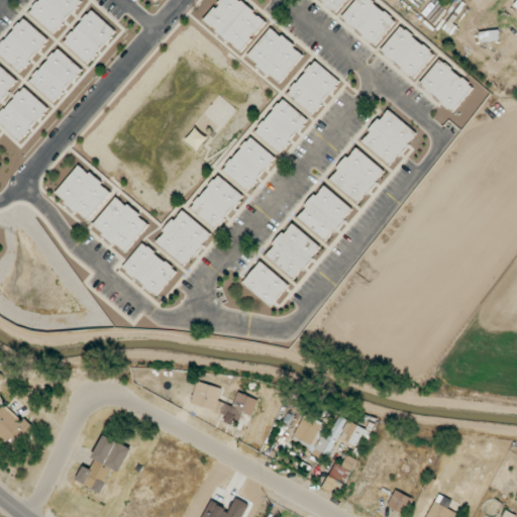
[(39,0),(29,12),(56,34),(84,2),(81,0),(39,0)]
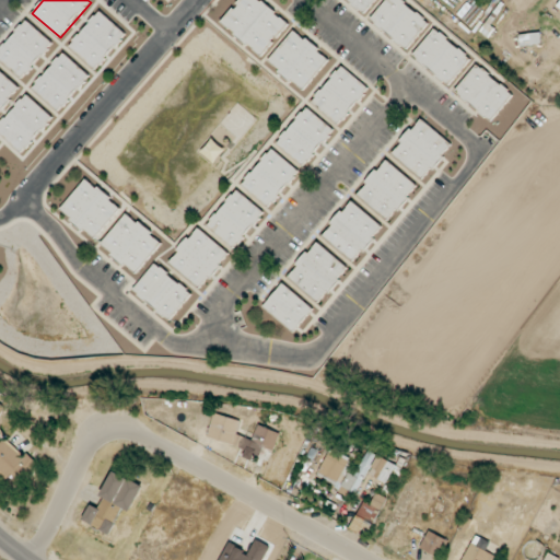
[(238,0),(221,24),(264,56),(289,22),(259,0),(238,0)]
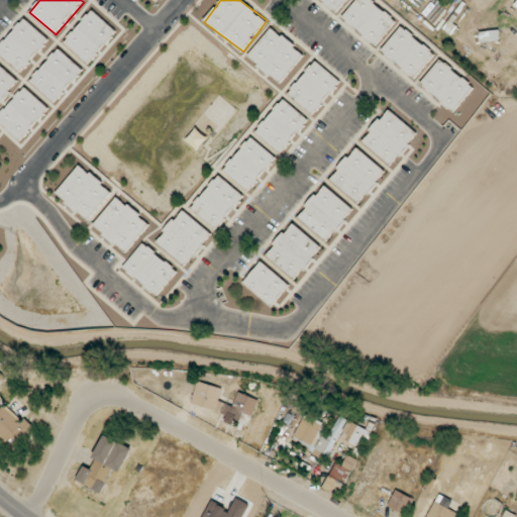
[(377,45),(397,19),(370,0),(355,0),(342,19),(377,45)]
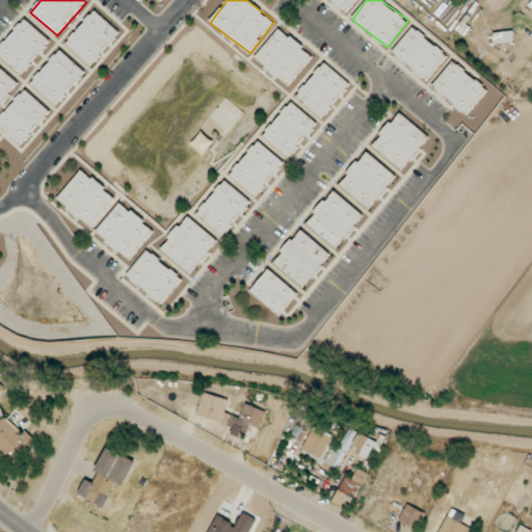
[(89,65),(120,33),(96,10),(65,44),(89,65)]
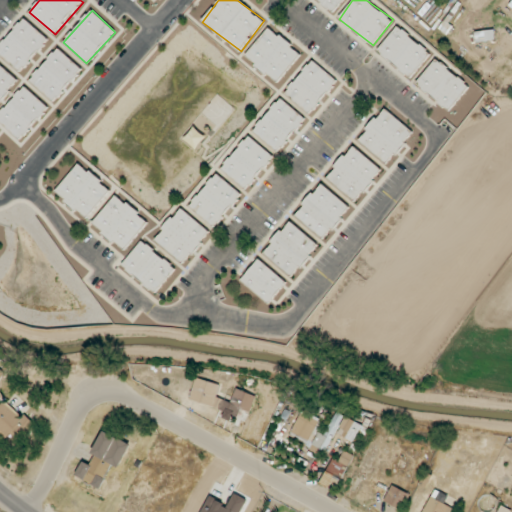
[(0,53),(20,72),(48,40),(25,18),(0,45),(0,53)]
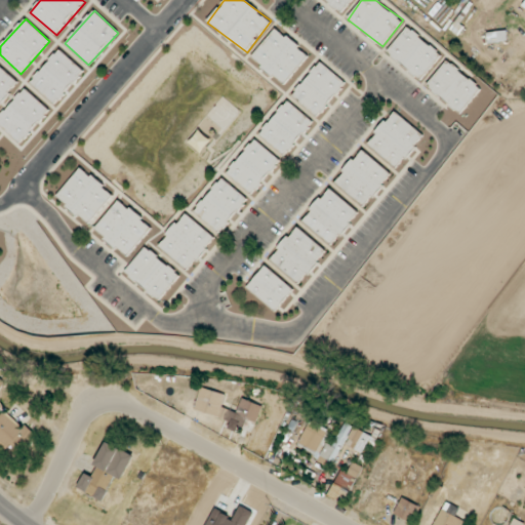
[(387,52),(422,80),(442,54),(407,27),(387,52)]
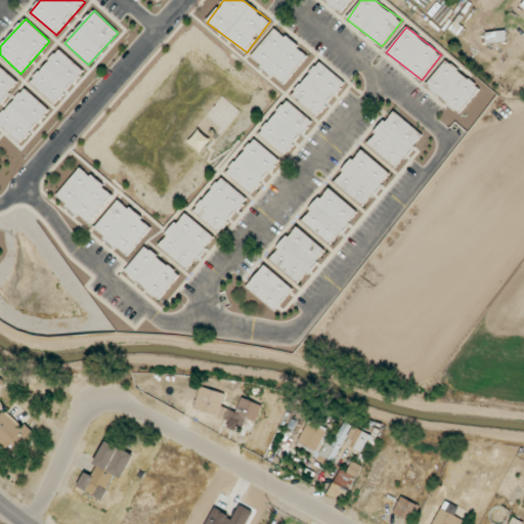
[(285,85),(309,55),(275,28),(251,57),(285,85)]
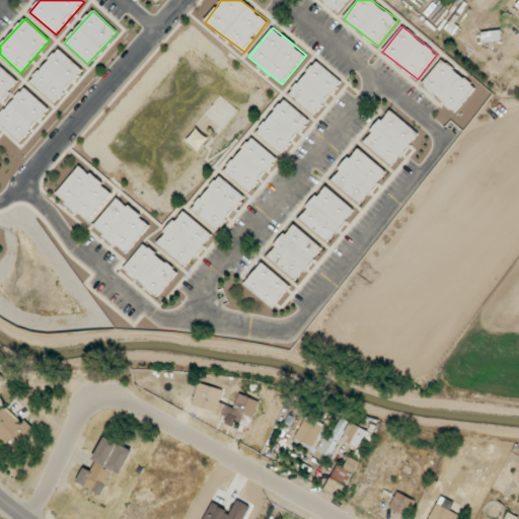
[(502,41),(501,30),(482,32),(483,43),(502,41)]
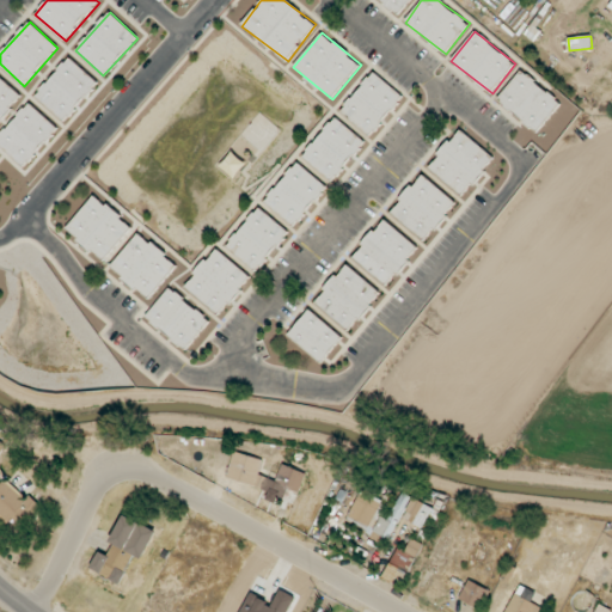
[(98,84),(69,57),(35,96),(63,121),(98,84)]
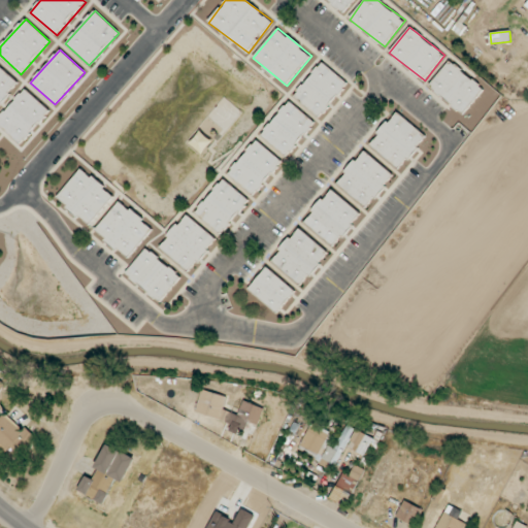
[(463,114),(485,89),(450,61),(429,86),(463,114)]
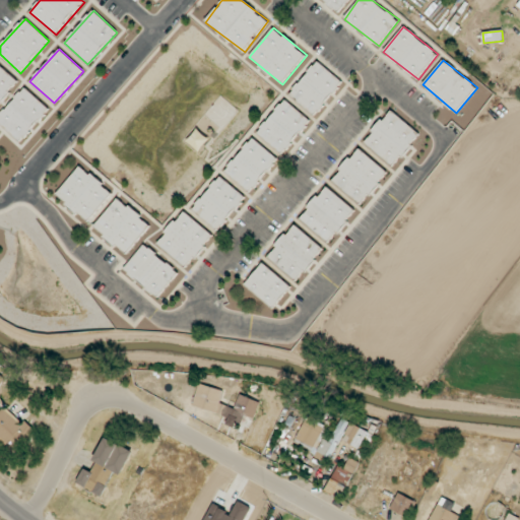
[(289,95),(316,115),(342,81),(317,61),(289,95)]
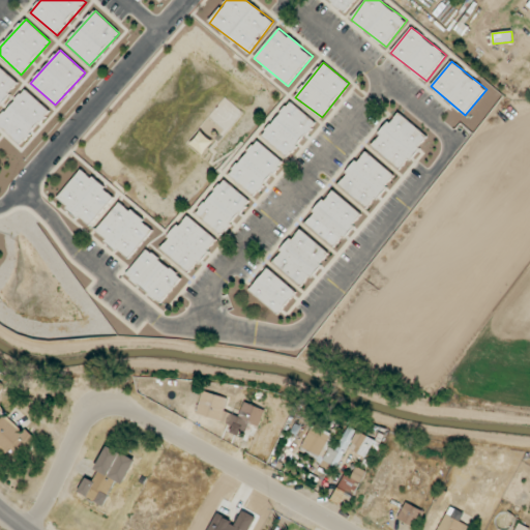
[(0,105),(19,83),(0,66),(0,105)]
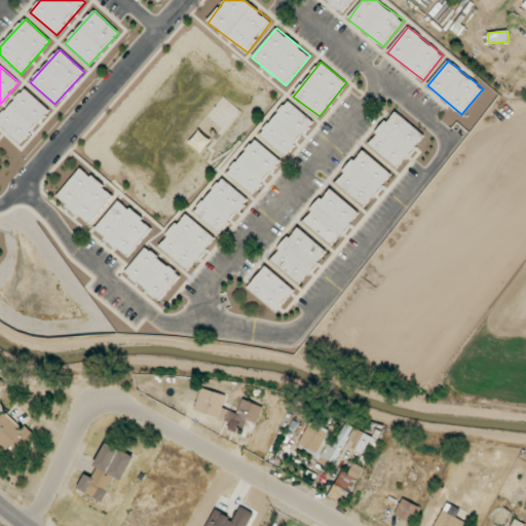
[(49,111),(26,88),(0,116),(0,125),(20,144),(49,111)]
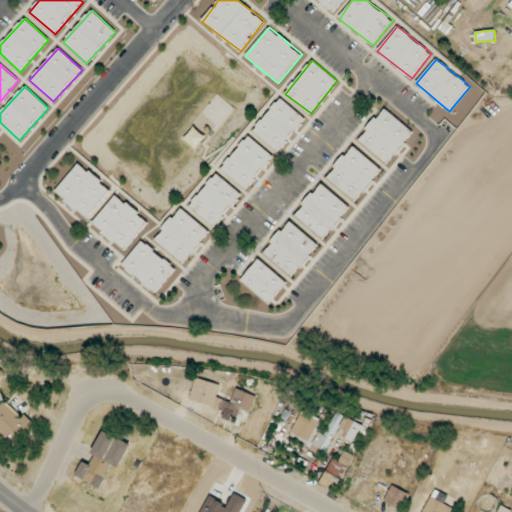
[(306,119),(282,98),(253,130),(277,152),(306,119)]
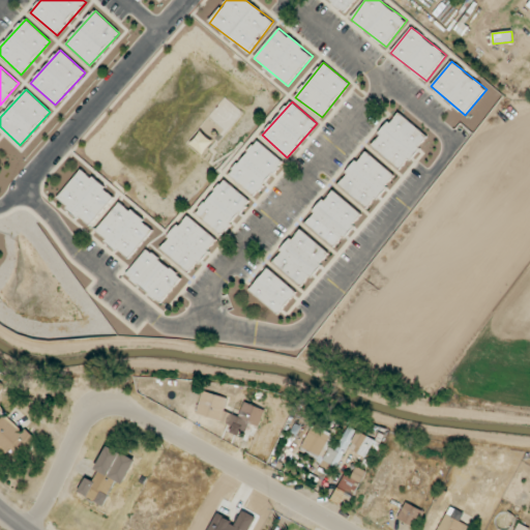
[(429,138),(399,112),(371,144),(401,170),(429,138)]
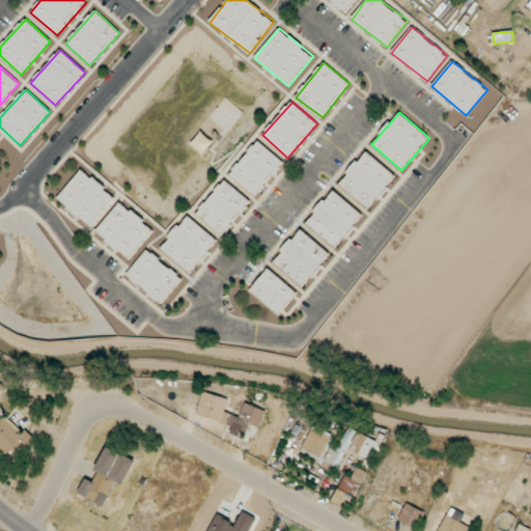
[(284,162),(258,141),(230,175),(256,197),(284,162)]
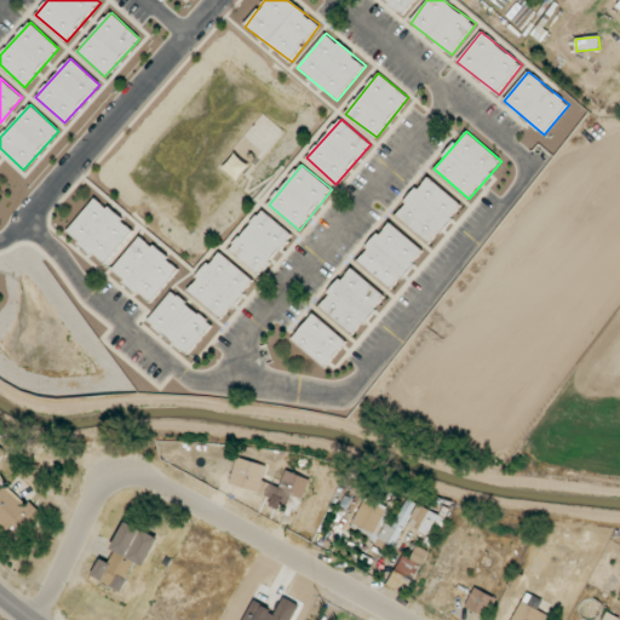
[(463,207),(429,177),(396,214),(430,245),(463,207)]
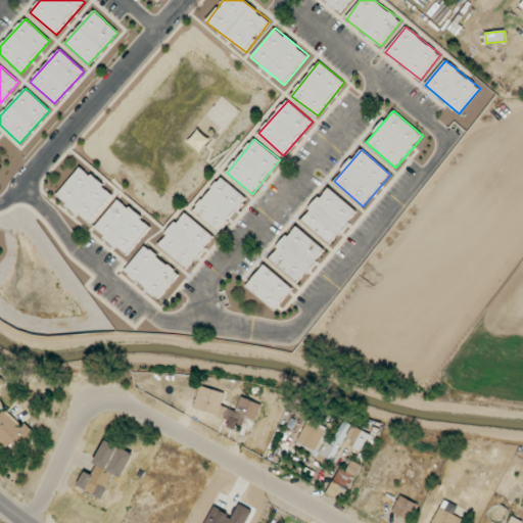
[(90,223),(113,192),(80,167),(57,197),(90,223)]
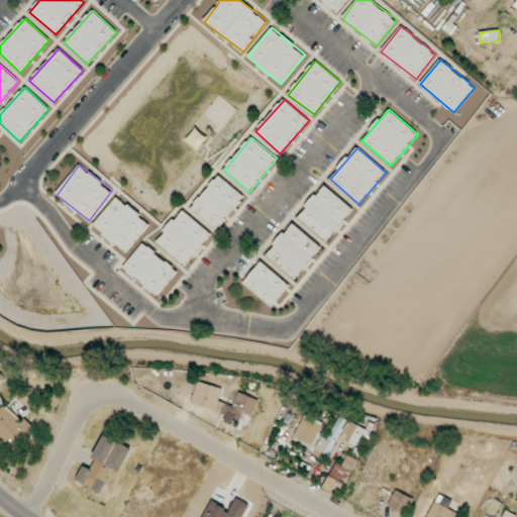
[(192,209),(217,229),(244,195),(218,175),(192,209)]
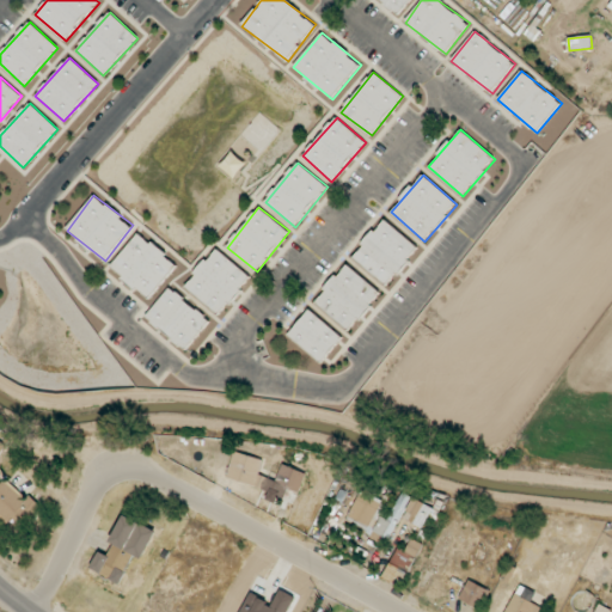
[(353,257),(387,286),(418,248),(384,219),(353,257)]
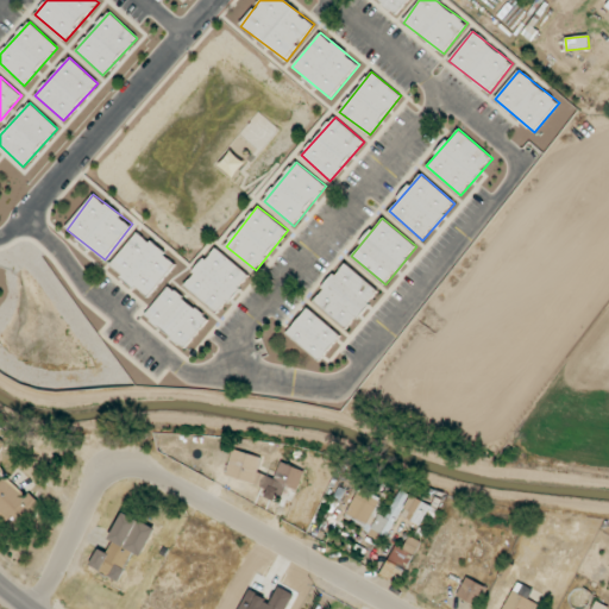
[(112,267),(150,297),(177,263),(139,232),(112,267)]
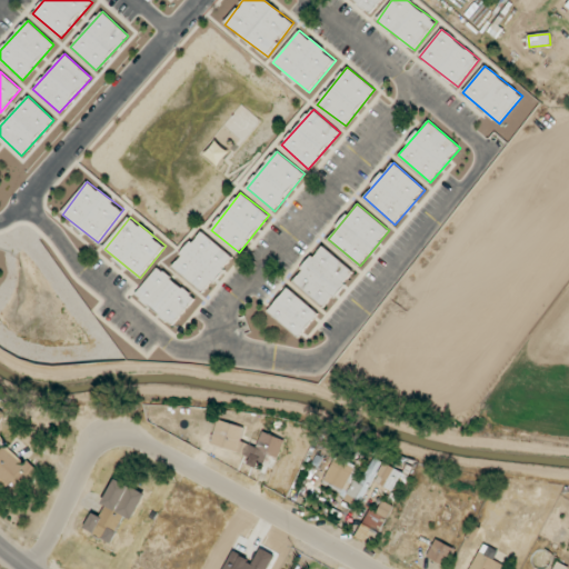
[(172,266),(205,293),(233,258),(202,231),(172,266)]
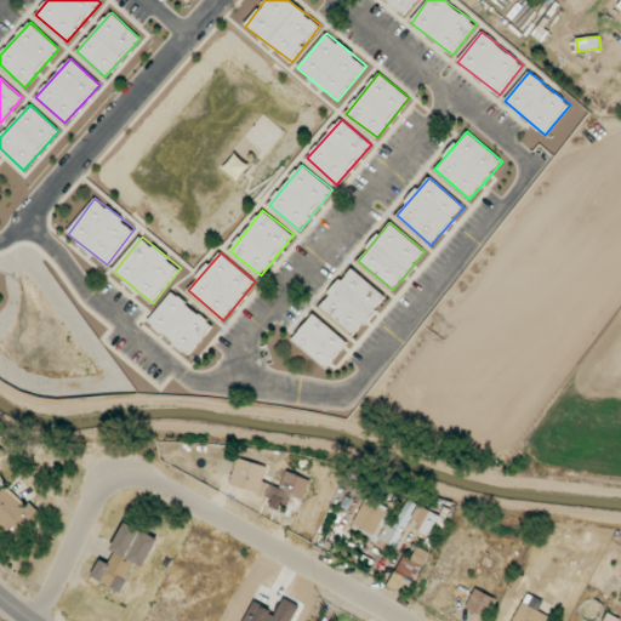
[(387,297),(352,268),(319,307),(354,336),(387,297)]
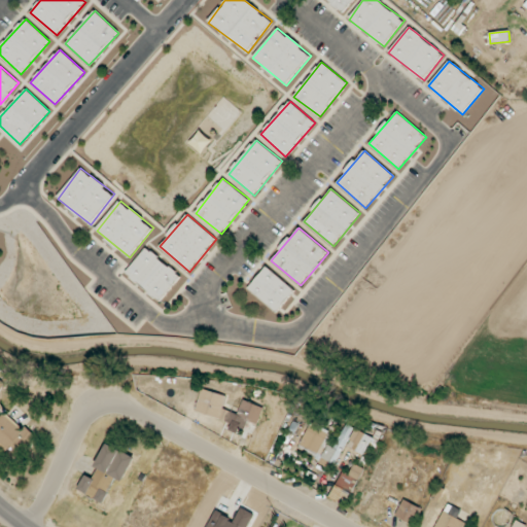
[(126,274),(161,302),(181,276),(146,248),(126,274)]
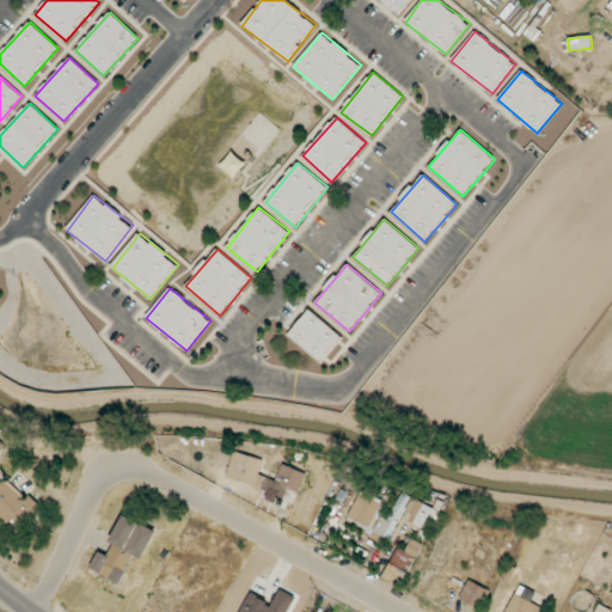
[(343,337),(310,310),(288,335),(322,363),(343,337)]
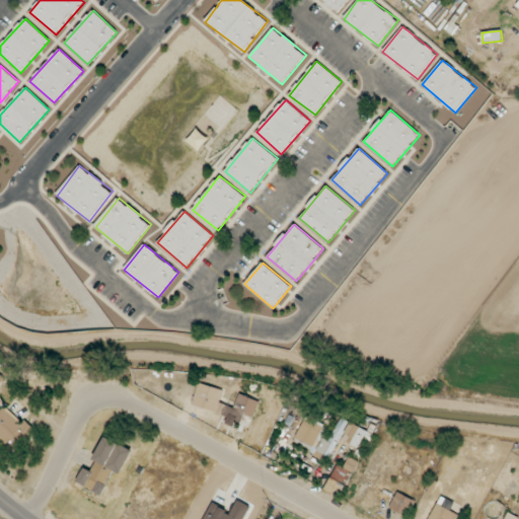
[(192,405),(241,422),(243,415),(254,418),(260,400),(238,394),(234,408),(219,402),(223,390),(199,383),(192,405)]
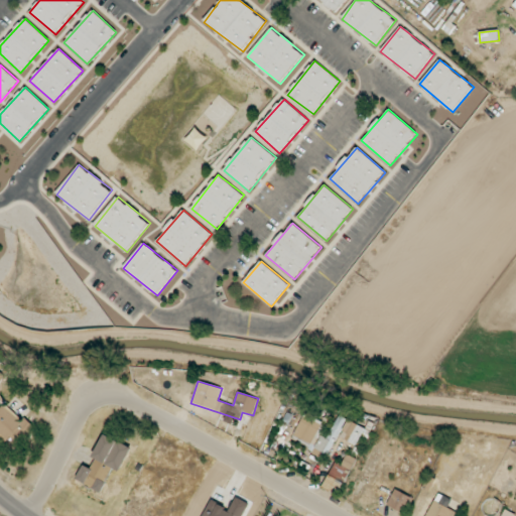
[(34,429),(6,402),(0,408),(0,436),(7,443),(14,436),(21,442),(34,429)]
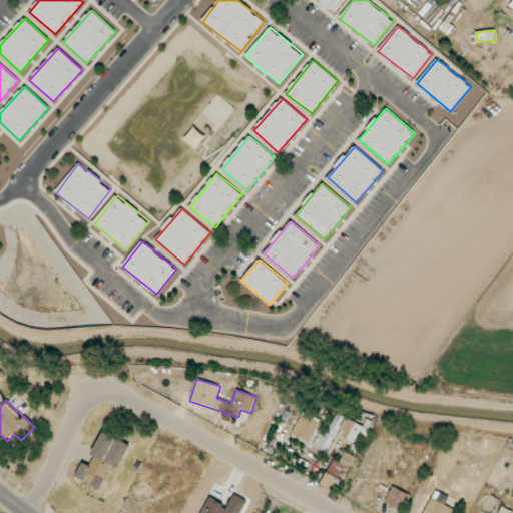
[(325,455),(345,417),(337,413),(330,427),(303,412),(290,437),(325,455)]
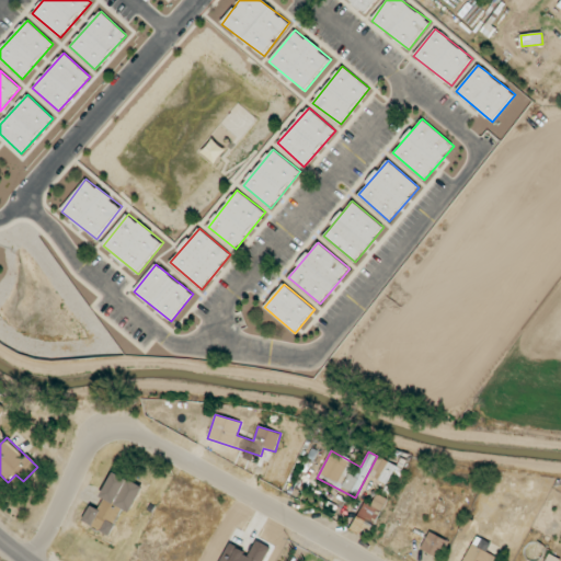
[(399,476),(403,469),(380,456),(370,473),(388,484),(395,473),(399,476)]
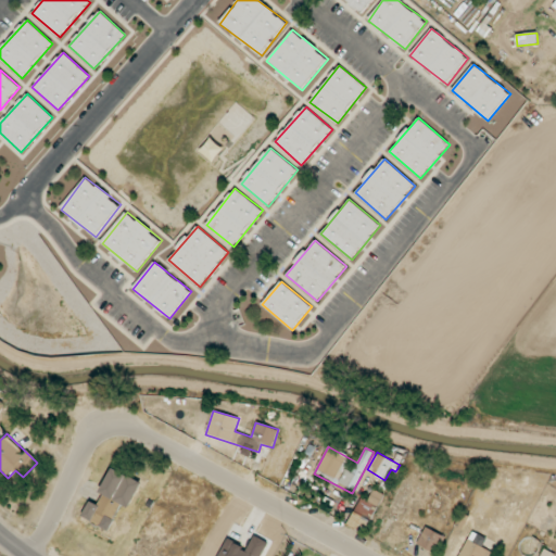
[(130,508),(142,481),(113,469),(97,504),(90,501),(83,517),(111,530),(122,505),(130,508)]
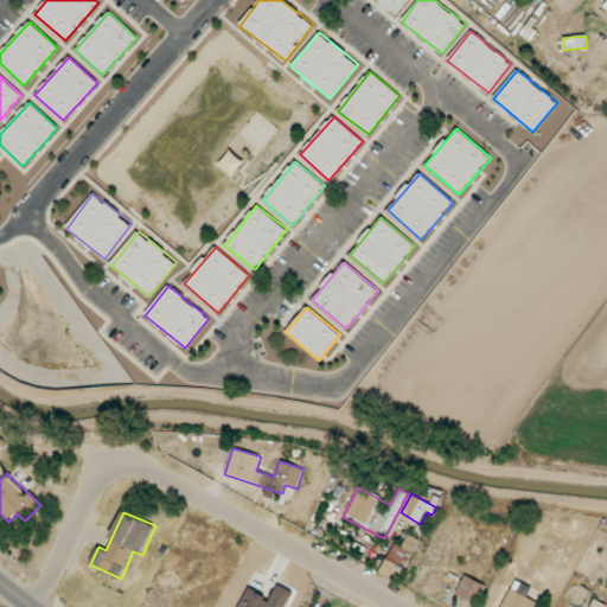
[(420,540),(408,535),(403,545),(395,542),(381,573),(401,581),(420,540)]
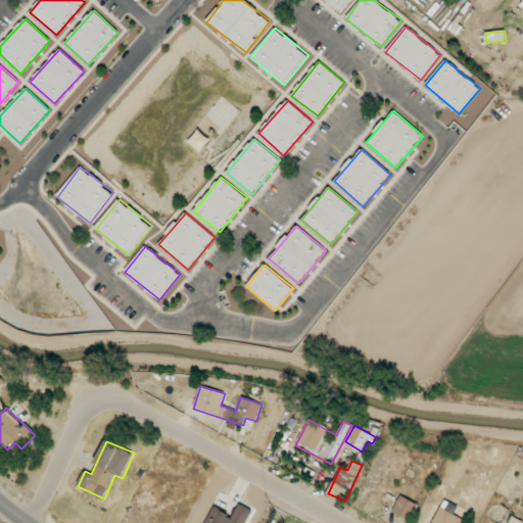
[(392,512),(411,521),(419,505),(400,495),(392,512)]
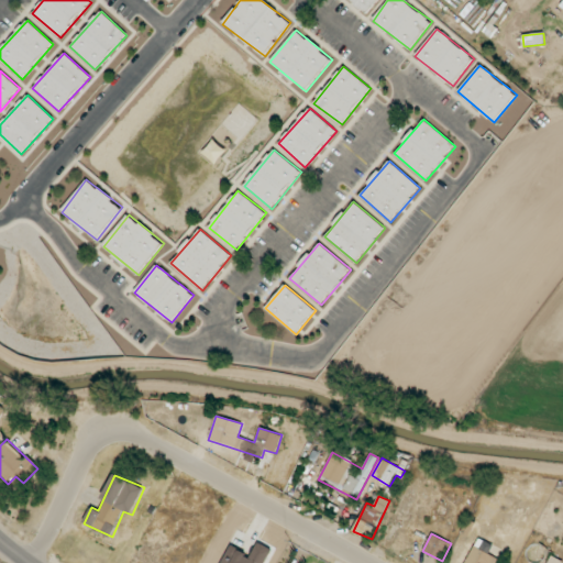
[(264,562),(272,550),(257,542),(251,555),(231,545),(221,562),(264,562)]
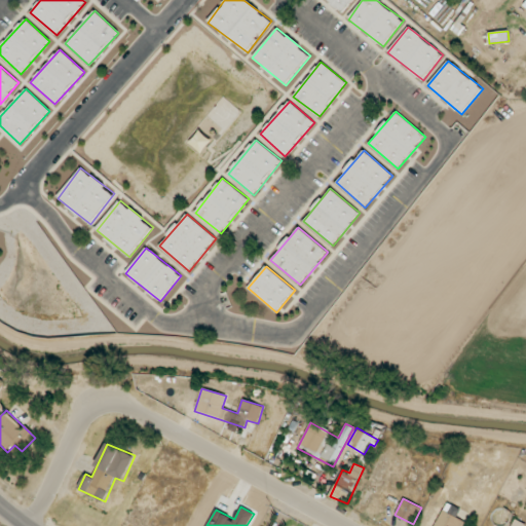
[(465,525),(467,522),(441,511),(435,525),(465,525)]
